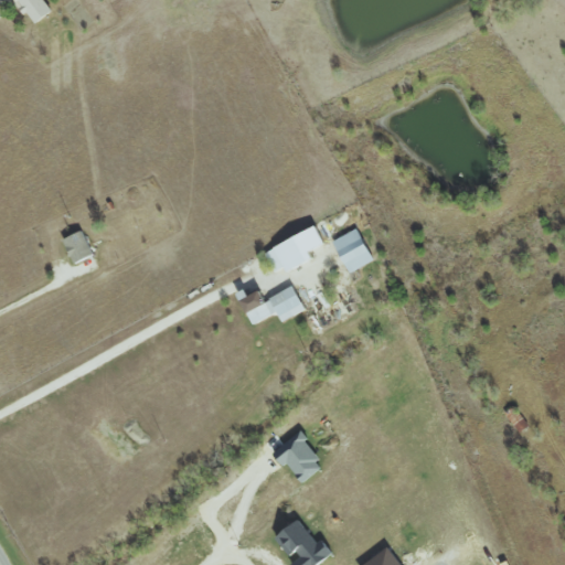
[(287,272),(313,257),(309,251),(324,243),(316,225),(265,253),(275,272),(285,266),(287,272)]
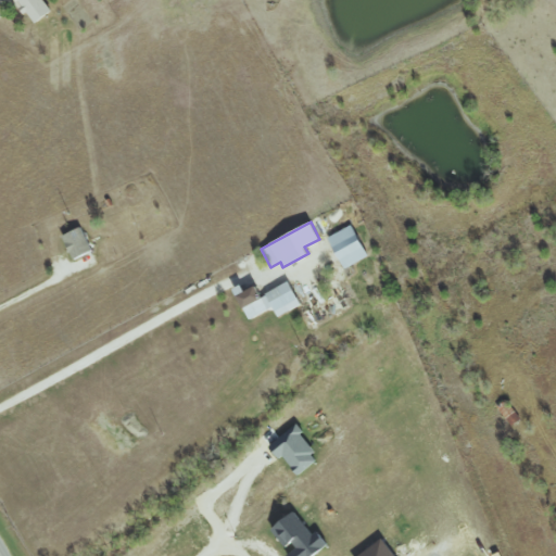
[(328,236),(343,268),(368,256),(353,224),(328,236)]
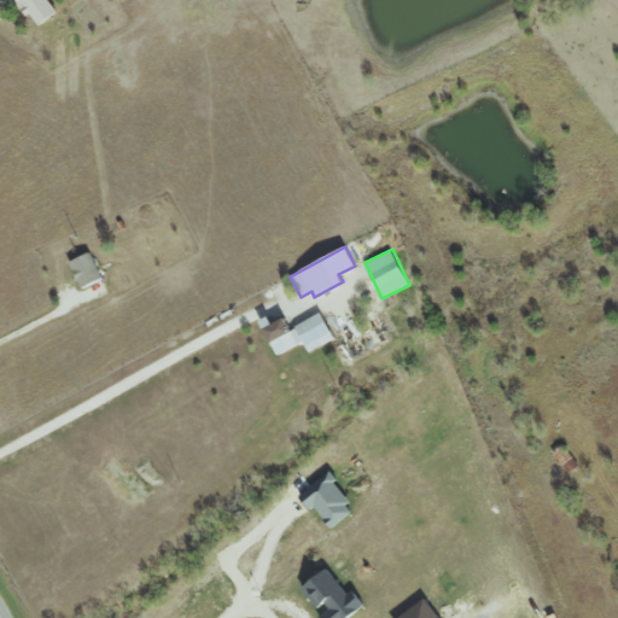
[(82,287),(103,278),(89,251),(69,262),(82,287)]
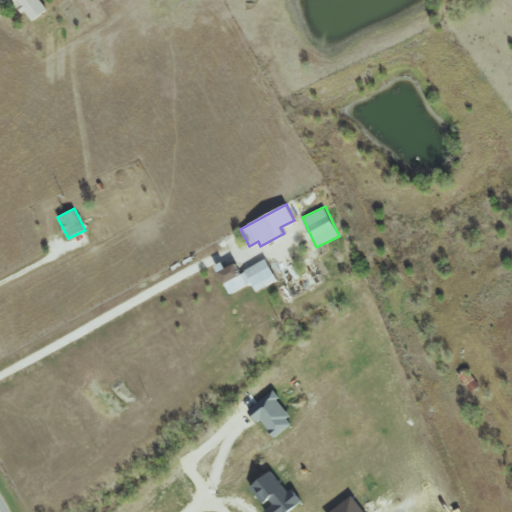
[(277,280),(266,259),(240,272),(235,263),(218,271),(229,293),(251,282),(255,290),(277,280)]
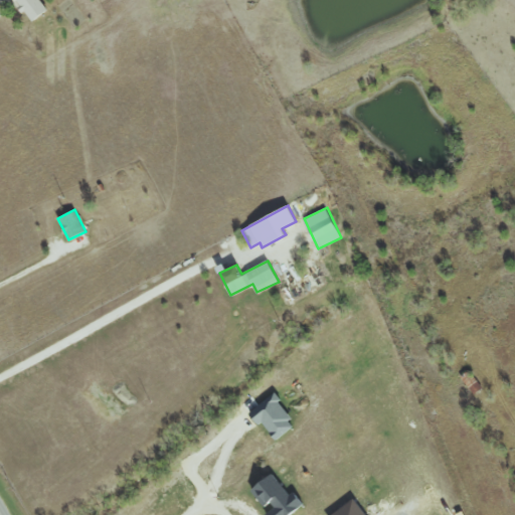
[(297,423),(273,394),(251,411),(276,441),(297,423)]
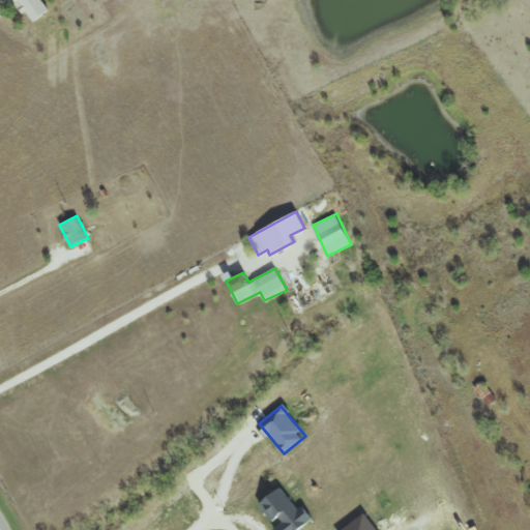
[(296,529),(308,521),(283,486),(259,503),(272,521),(277,517),(283,523),(273,529),(296,529)]
